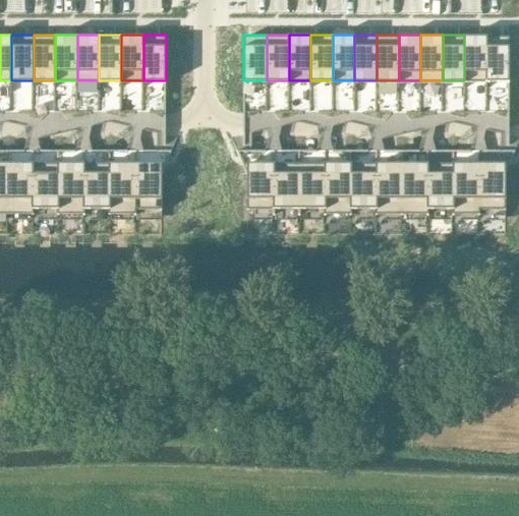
[(486,35),(464,35),(464,80),(486,80),(486,35)]
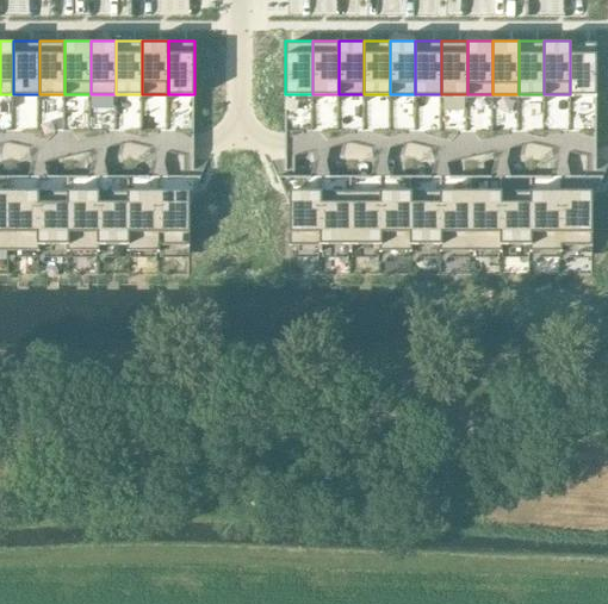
[(597,41),(570,41),(570,94),(597,94),(597,41)]
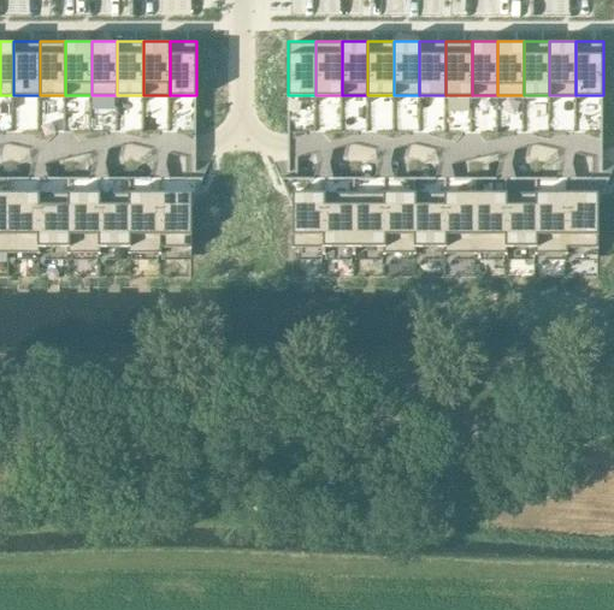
[(39,191),(9,191),(9,246),(39,246),(39,191)]
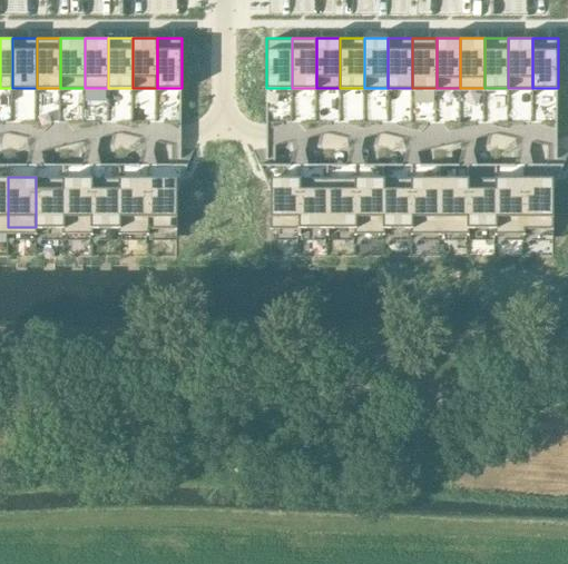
[(65,177),(36,177),(36,227),(65,227),(65,177)]
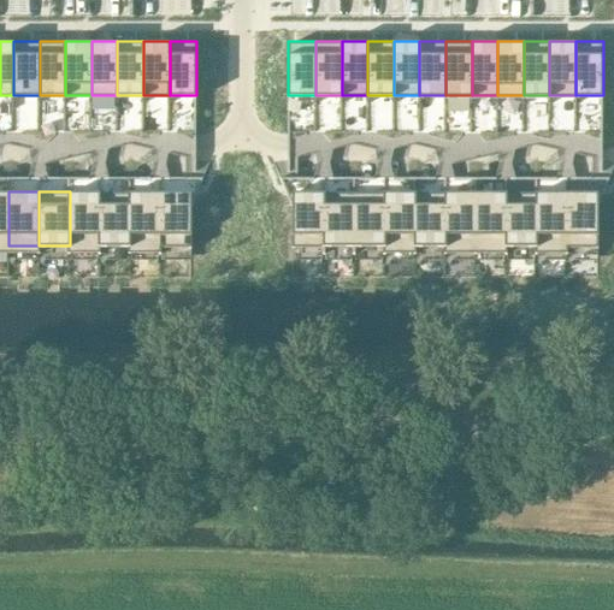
[(100,191),(70,191),(70,246),(100,246),(100,191)]
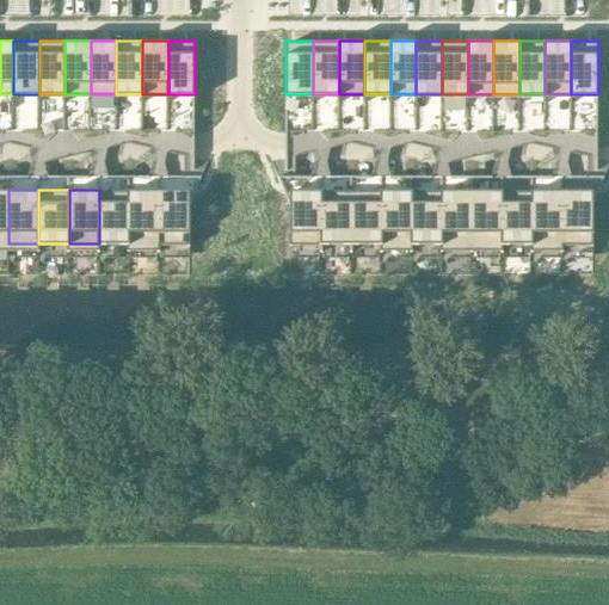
[(129,190),(99,190),(99,244),(129,244),(129,190)]
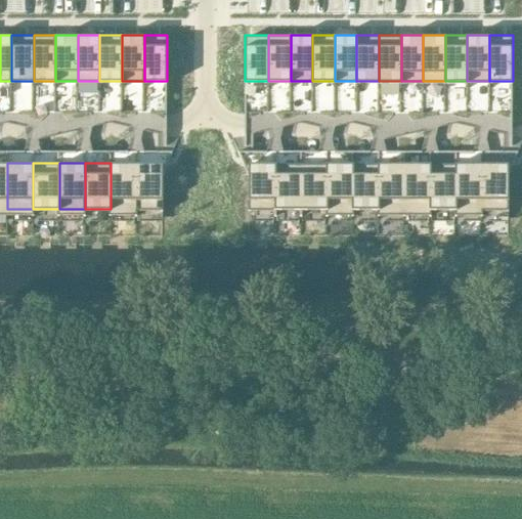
[(136,163),(111,163),(111,209),(136,209),(136,163)]
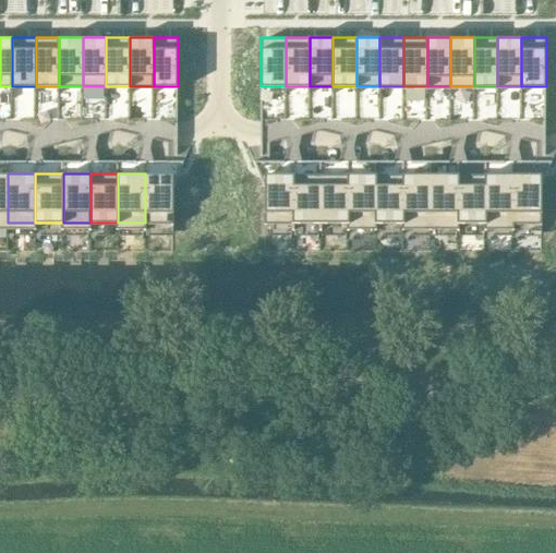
[(173,173),(145,173),(145,223),(173,223),(173,173)]
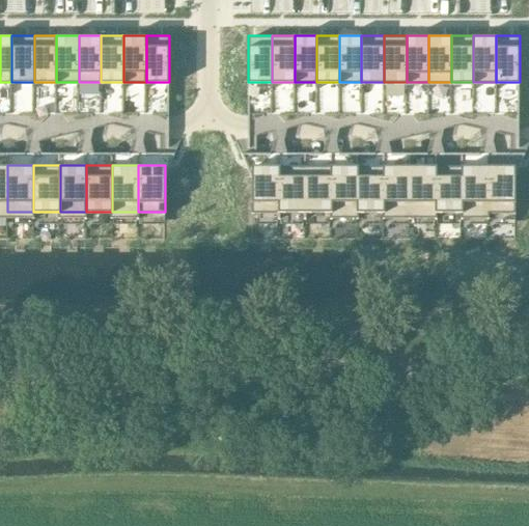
[(279,165),(252,165),(252,212),(279,212),(279,165)]
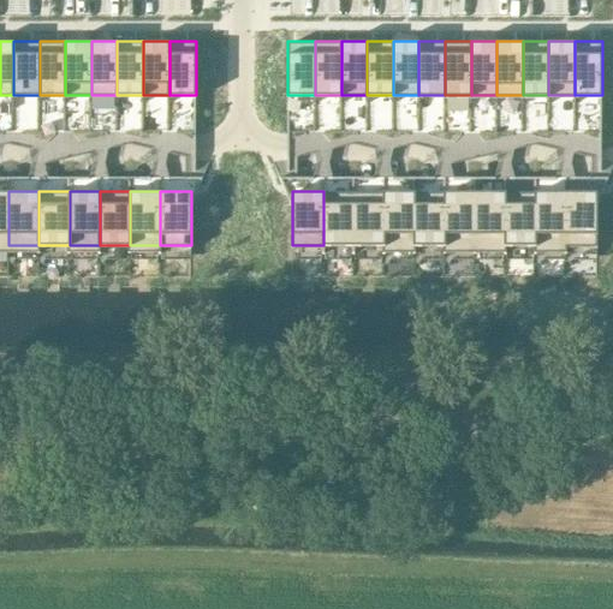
[(353,191),(323,191),(323,245),(353,245),(353,191)]
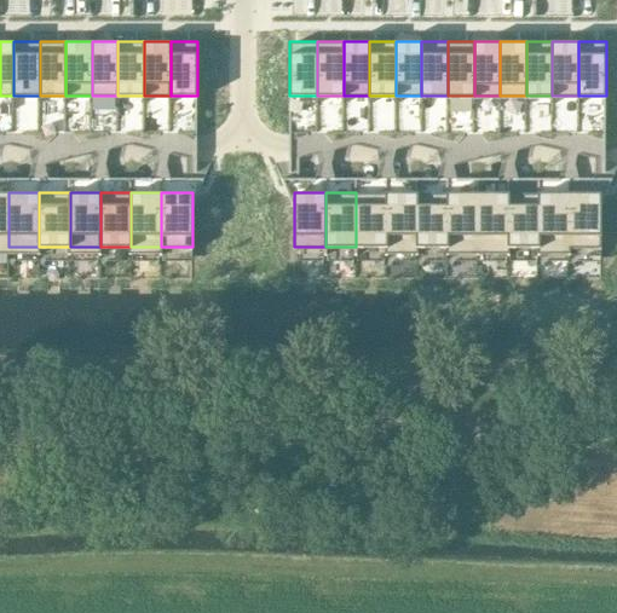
[(387,192),(356,192),(356,247),(387,247),(387,192)]
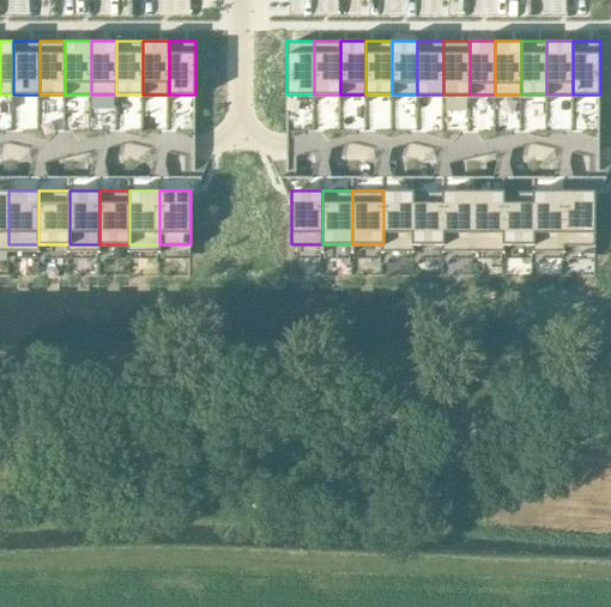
[(413,190),(383,190),(383,244),(413,244),(413,190)]
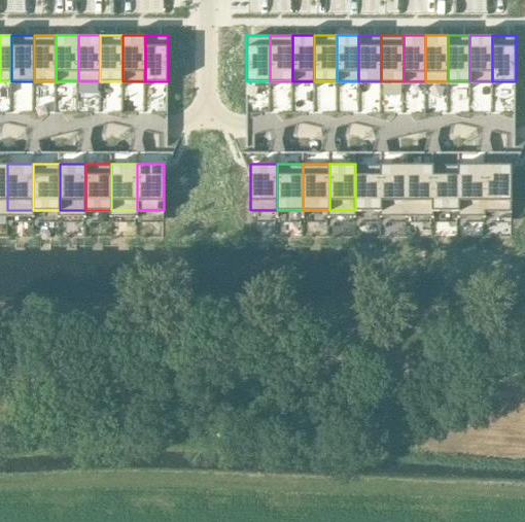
[(381,164),(355,164),(355,210),(381,210),(381,164)]
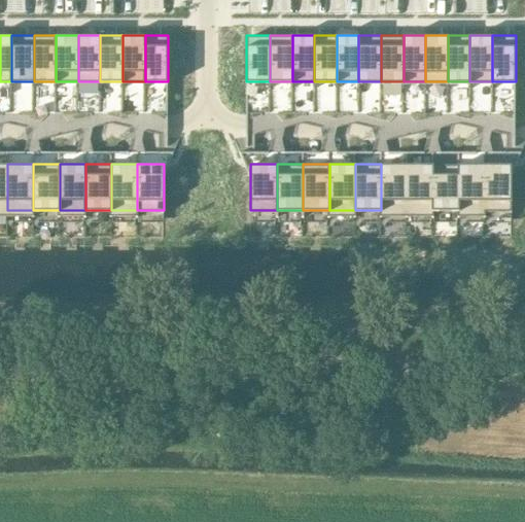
[(407,164),(381,164),(381,210),(407,210),(407,164)]
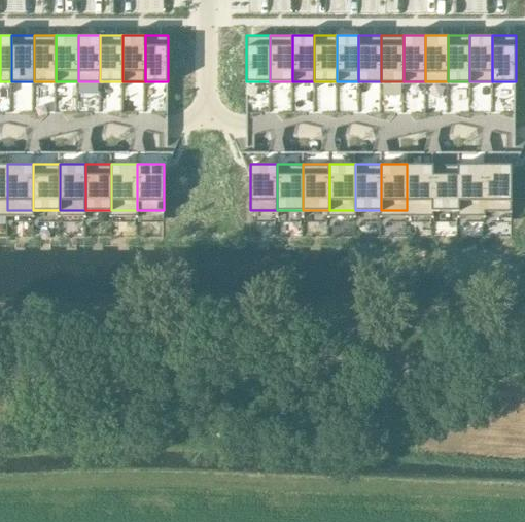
[(432,164),(407,164),(407,210),(432,210),(432,164)]
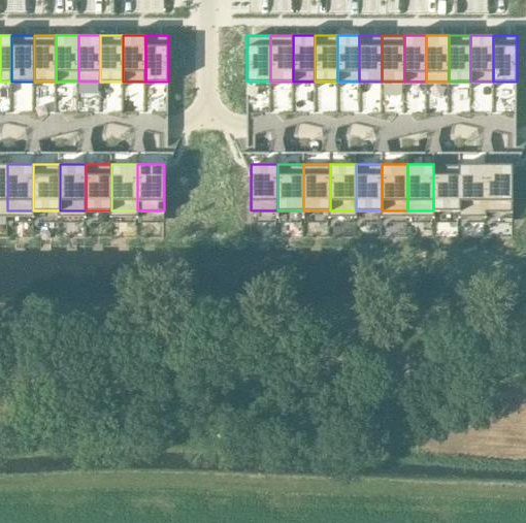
[(460,164),(433,164),(433,210),(460,210),(460,164)]
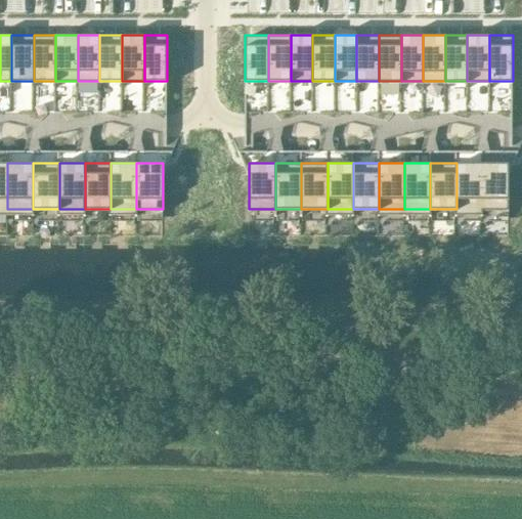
[(482,163),(457,163),(457,209),(482,209),(482,163)]
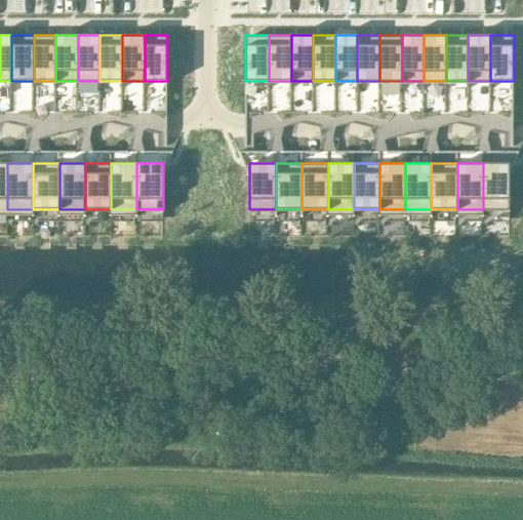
[(510,163),(483,163),(483,209),(510,209),(510,163)]
